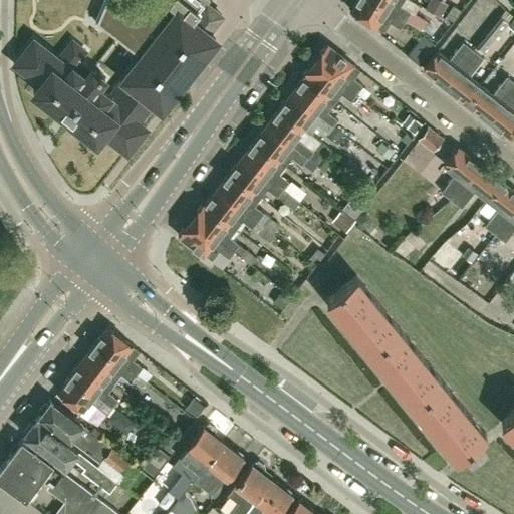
[(142,55),(110,94),(98,85),(104,77),(99,73),(100,71),(98,69),(96,71),(79,57),(85,50),(72,40),(58,58),(33,39),(15,62),(40,81),(33,89),(60,110),(62,107),(72,115),(70,118),(96,140),(102,132),(127,151),(146,126),(139,120),(154,101),(162,107),(216,38),(208,32),(222,14),(206,2),(208,0),(105,0),(97,20),(105,26),(105,27),(129,45),(123,52),(134,59),(139,53),(142,55)]
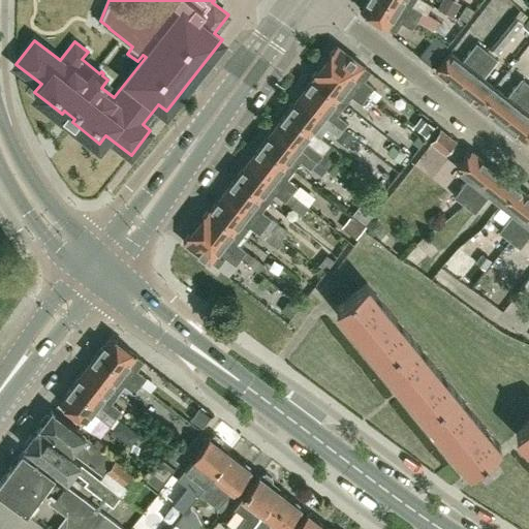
[(411,28),(416,20),(384,0),(365,0),(360,9),(395,31),(401,22),(411,28)]
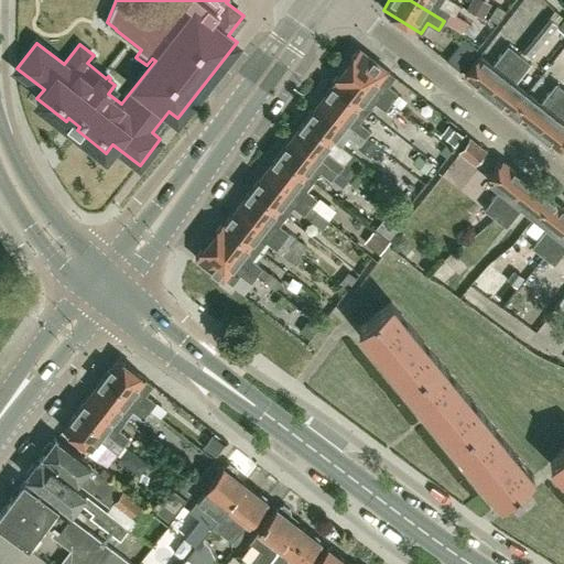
[(442,0),(410,0),(444,21),(449,12),(440,6),(442,0)]
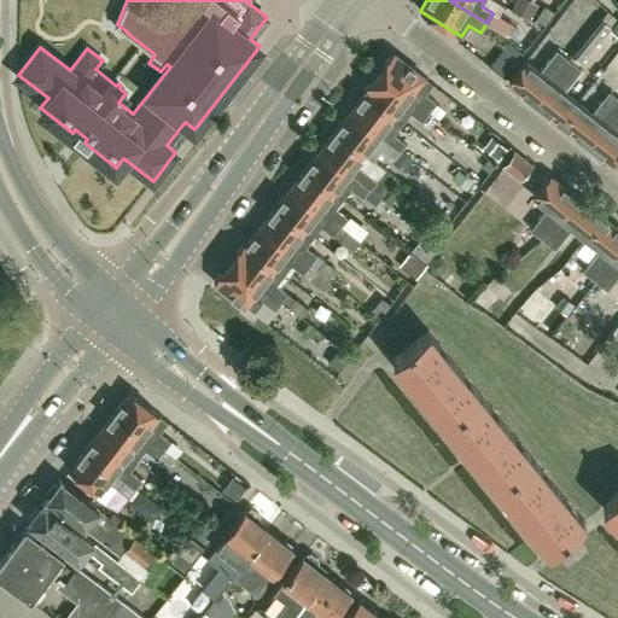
[(611,27),(604,21),(573,57),(581,63),(611,27)]
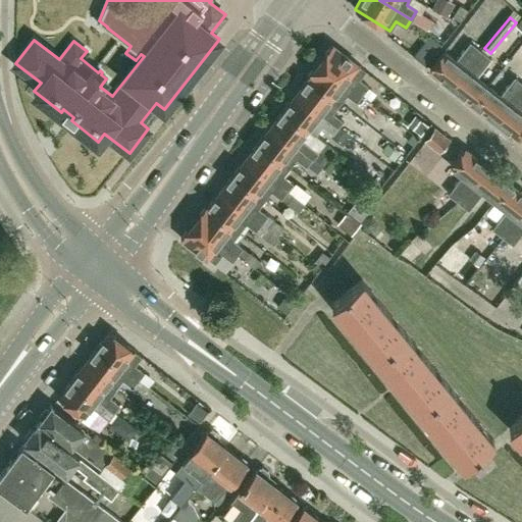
[(413,55),(426,65),(442,45),(429,35),(413,55)]
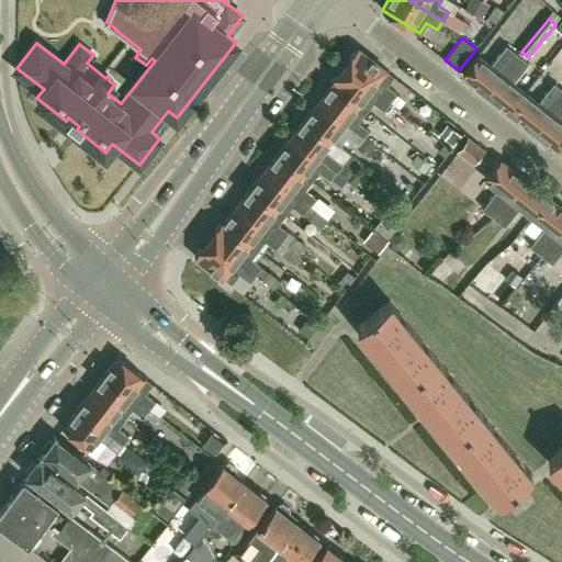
[(462,74),(486,92),(501,74),(517,54),(505,45),(490,65),(478,55),(462,74)]
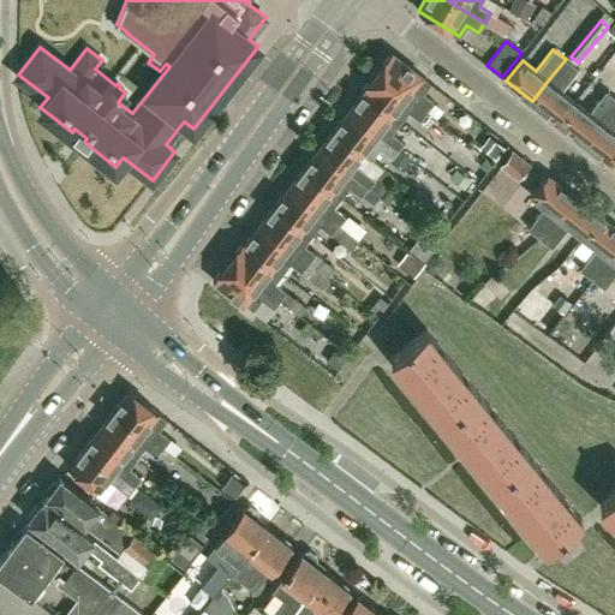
[(430,83),(390,52),(376,71),(427,111),(434,102),(423,94),(430,83)]
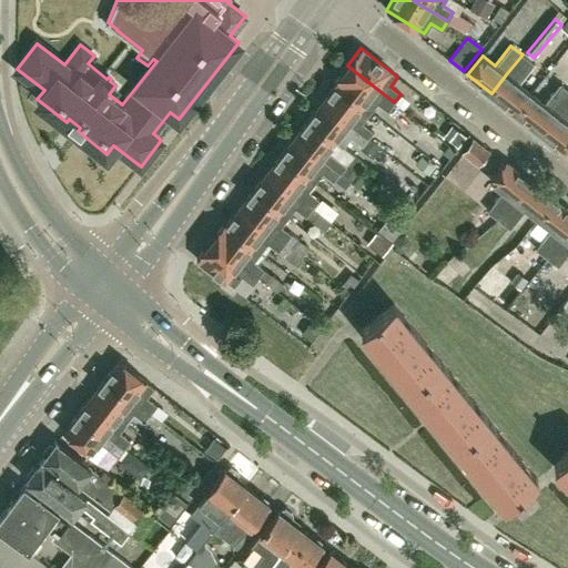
[(492,93),(516,112),(530,93),(518,83),(534,63),(523,54),(506,74),(492,93)]
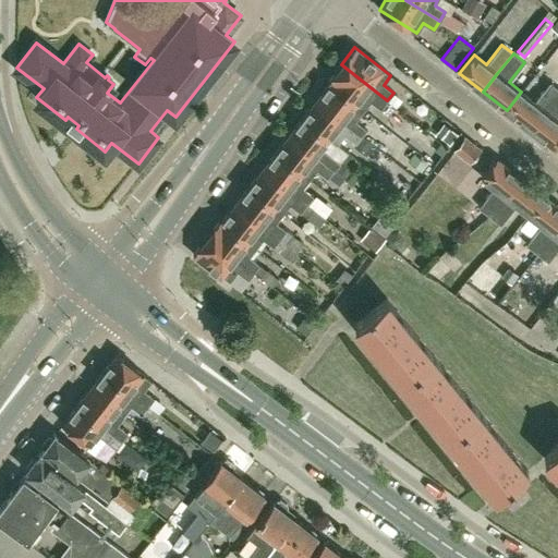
[(380,109),(387,100),(341,64),(327,82),(364,110),(371,101),(380,109)]
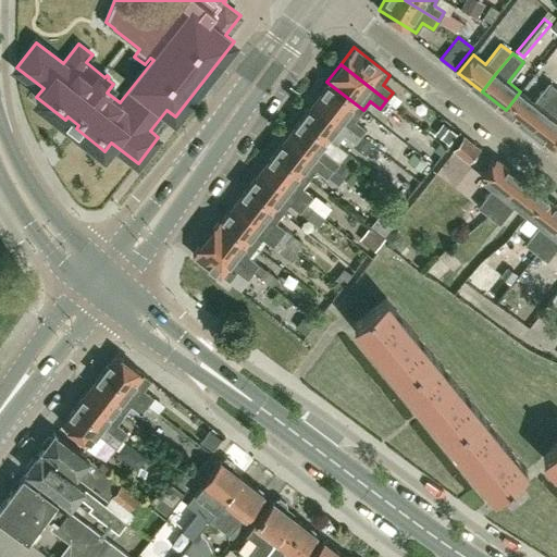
[(355,120),(363,110),(326,82),(327,83),(314,100),(360,135),(366,128),(355,120)]
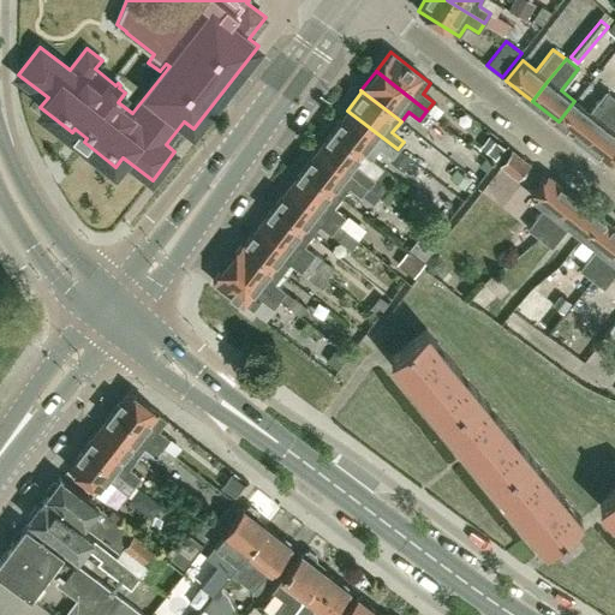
[(559,121),(584,142),(601,121),(614,102),(614,97),(605,90),(587,112),(574,101),(559,121)]
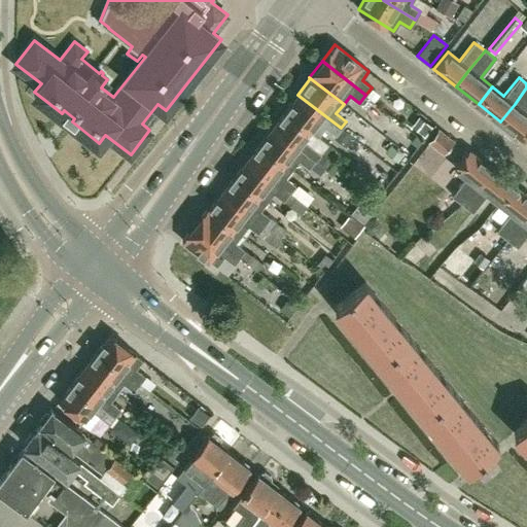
[(500,121),(523,139),(526,134),(526,113),(525,112),(526,109),(526,88),(515,104),(500,121)]
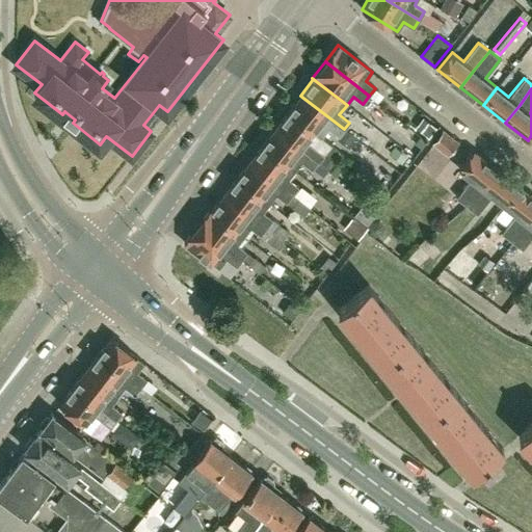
[(339,136),(344,129),(300,96),(288,111),(313,132),(321,122),(339,136)]
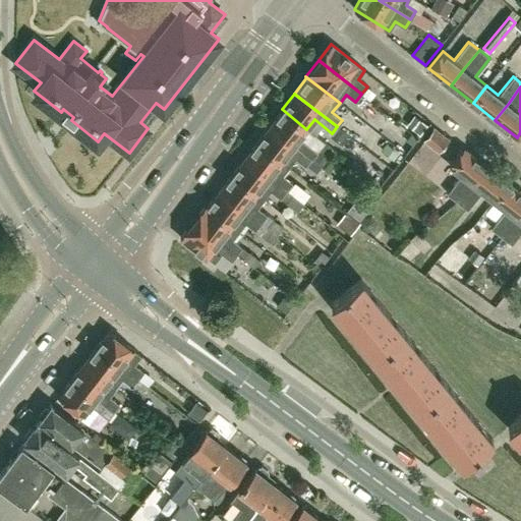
[(306,129),(282,109),(269,125),(311,159),(316,153),(299,138),(306,129)]
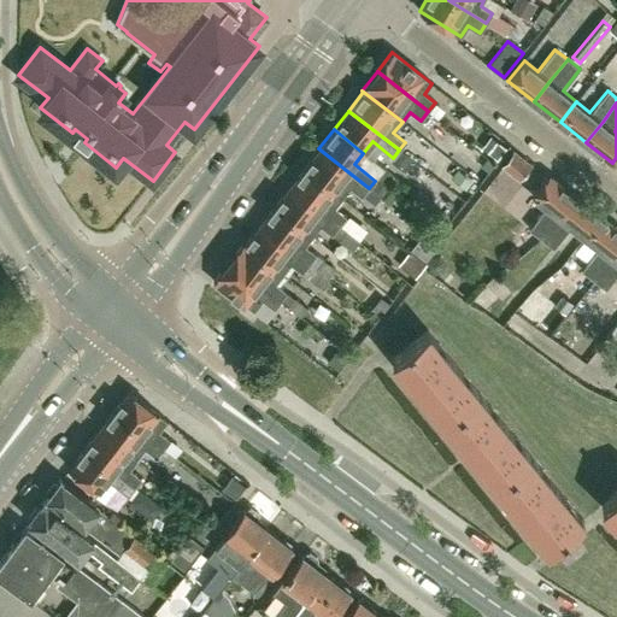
[(498,162),(507,148),(491,136),(481,148),(498,162)]
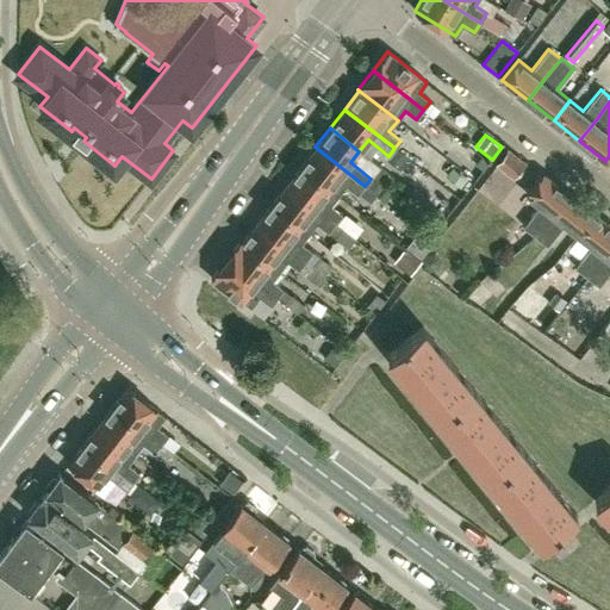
[(477,167),(484,159),(462,141),(455,149),(477,167)]
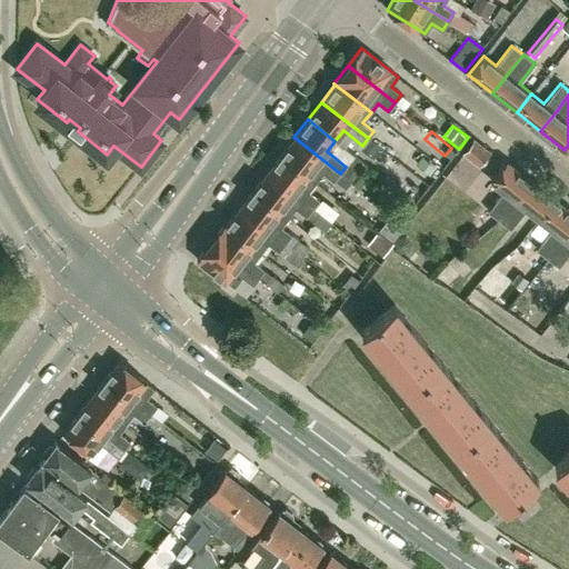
[(340,173),(293,137),(280,155),(316,182),(322,173),(333,181),(339,173),(340,173)]
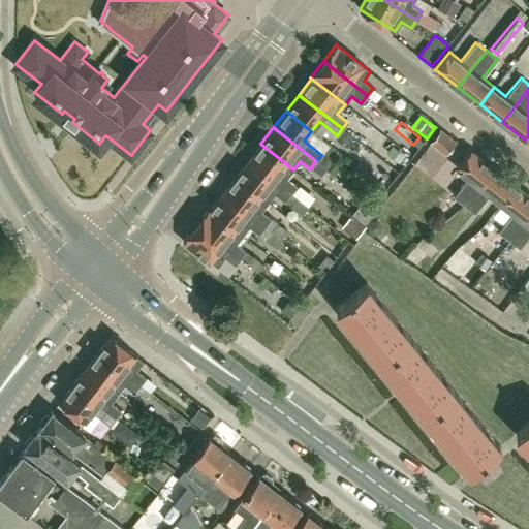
[(456,141),(440,128),(430,142),(444,154),(456,141)]
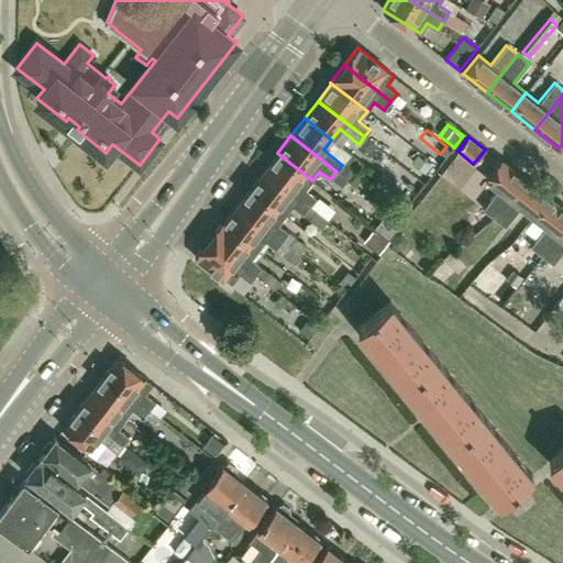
[(365,138),(357,146),(368,154),(375,145),(365,138)]
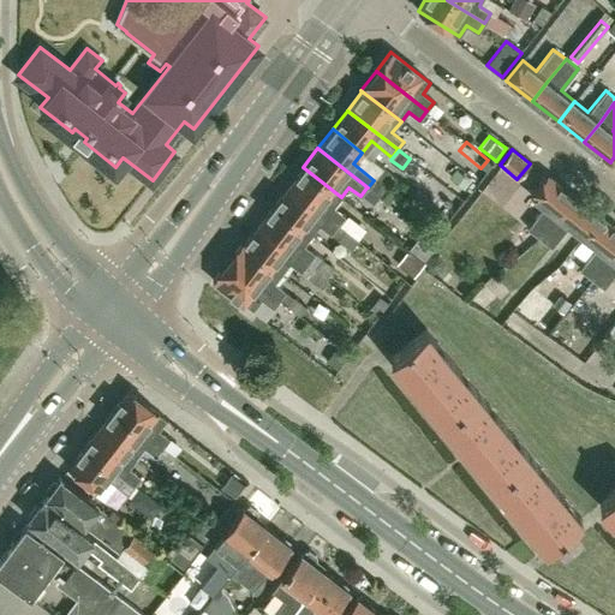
[(334,207),(341,197),(303,167),(288,186),(338,225),(345,215),(334,207)]
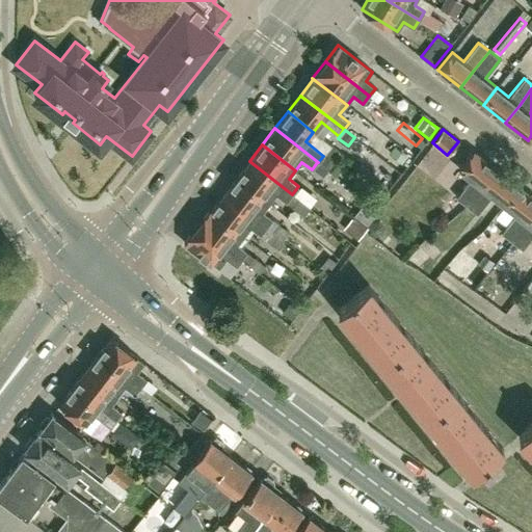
[(394,145),(390,151),(403,161),(407,156),(394,145)]
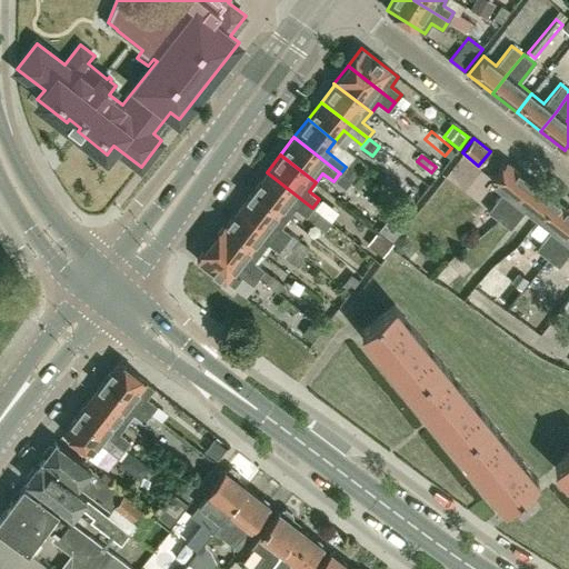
[(490,180),(503,191),(488,211),(499,219),(515,199),(530,180),(506,161),(490,180)]
